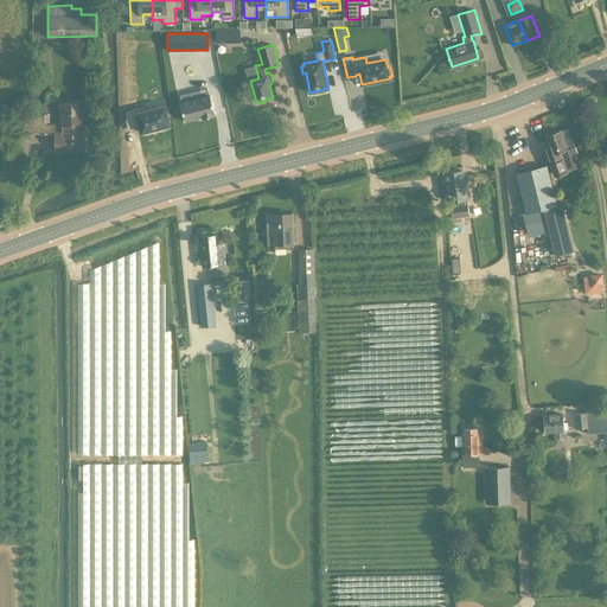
[(205,88),(178,96),(184,122),(213,114),(209,95),(208,95),(205,88)]
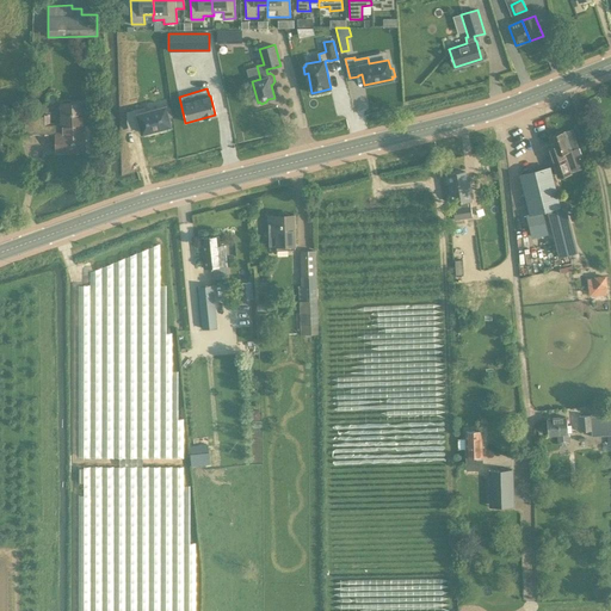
[(31,112),(19,112),(19,136),(31,135),(55,135),(55,153),(85,153),(84,103),(60,104),(61,123),(57,123),(57,122),(50,123),(50,115),(31,116),(31,112)]
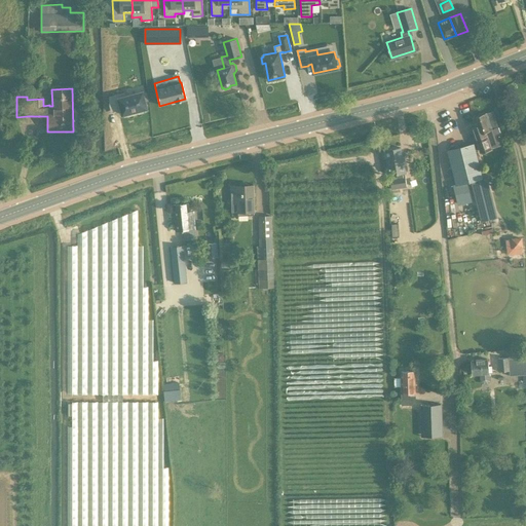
[(124,92),(110,97),(110,106),(111,111),(118,110),(117,107),(120,106),(122,114),(147,108),(145,101),(147,100),(146,92),(143,94),(143,92),(125,97),(124,92)]
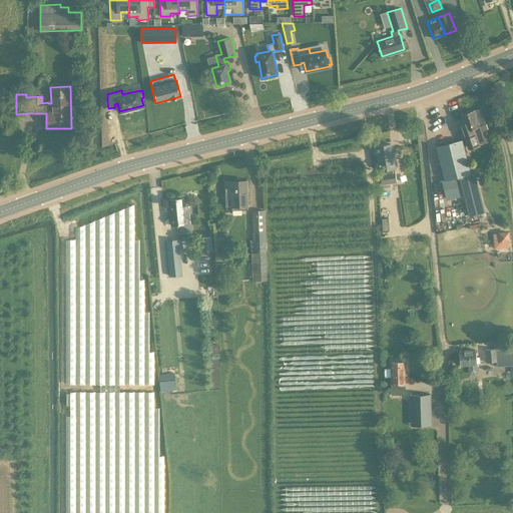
[(468,148),(479,145),(476,137),(487,133),(485,124),(480,109),(474,111),(474,110),(460,115),(463,123),(460,124),(468,148)]
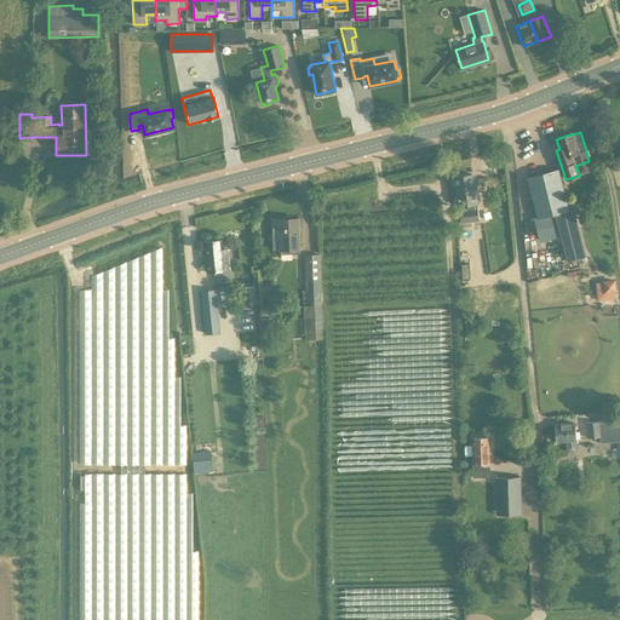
[(538,234),(552,230),(549,214),(567,210),(557,171),(528,178),(538,218),(534,218),(537,229),(538,234)]
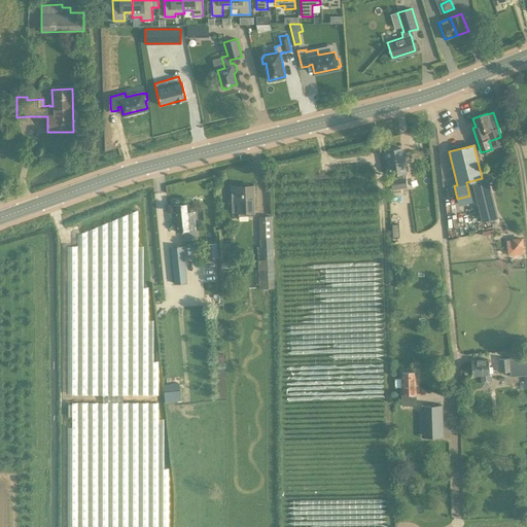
[(400,148),(387,150),(393,197),(402,196),(403,200),(409,200),(406,177),(411,177),(408,153),(401,154),(400,148)]
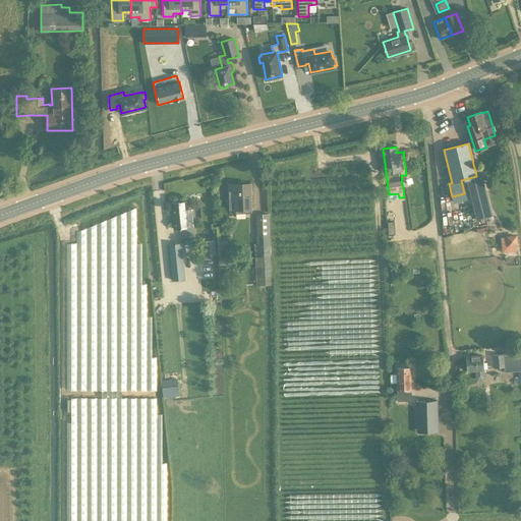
[(490,216),(481,176),(466,180),(476,219),(490,216)]
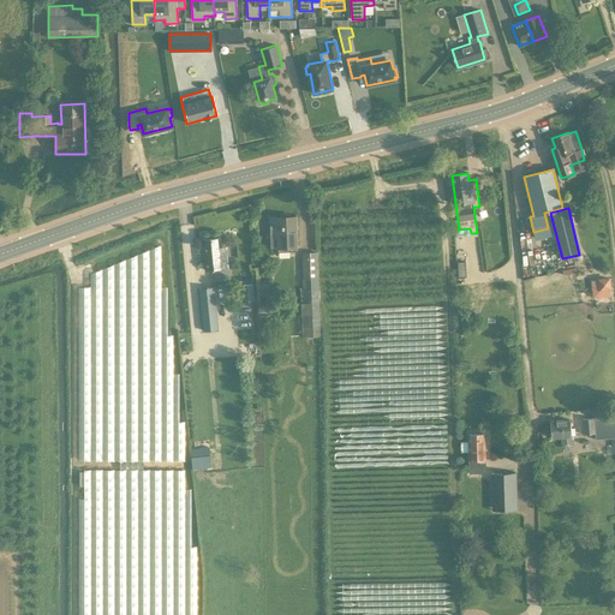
[(296,218),(269,219),(270,248),(279,248),(279,252),(297,251),(296,218)]
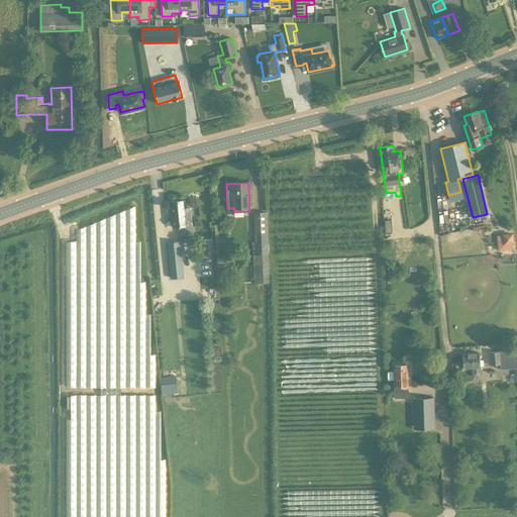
[(192,225),(190,208),(186,208),(185,200),(170,201),(172,227),(192,225)]
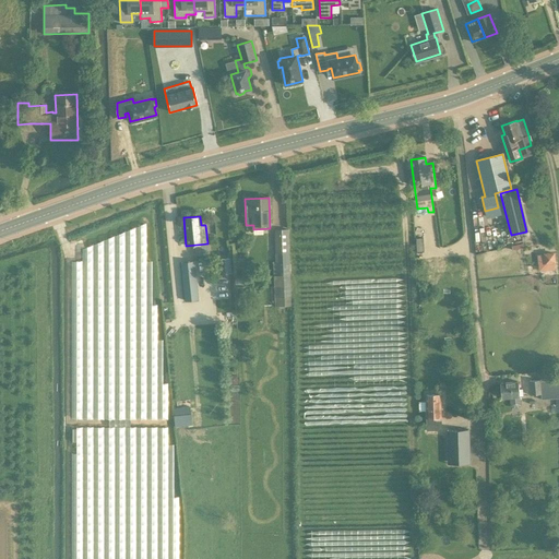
[(554,252),(537,254),(539,271),(556,270),(554,252)]
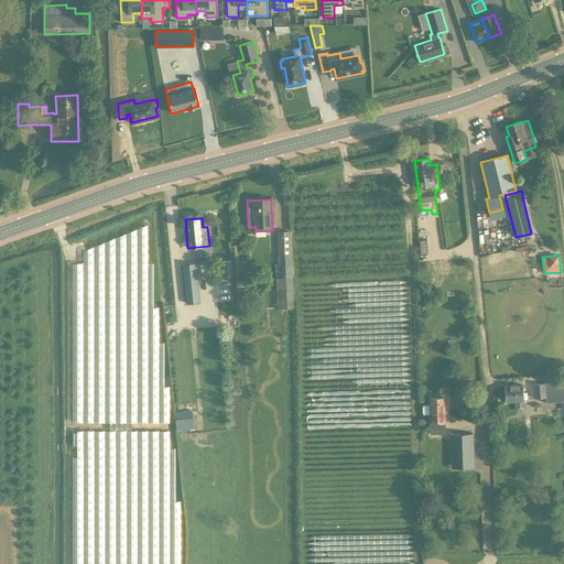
[(219,261),(220,278),(234,277),(232,260),(219,261)]
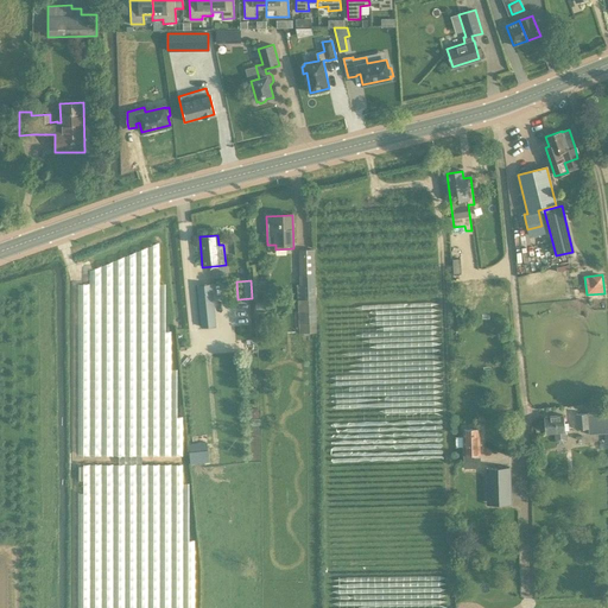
[(200,327),(216,324),(211,284),(196,286),(200,327)]
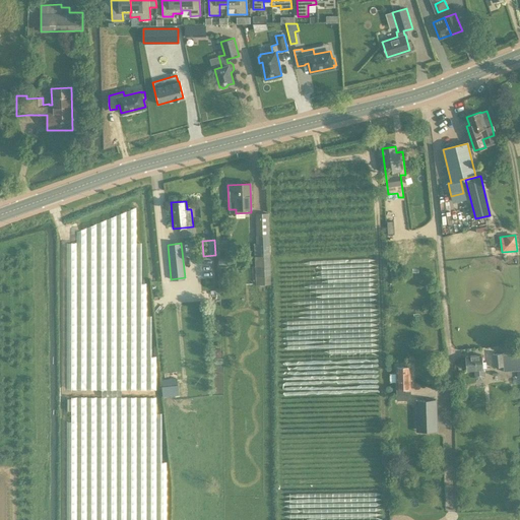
[(174,312),(164,312),(165,328),(174,328),(174,312)]
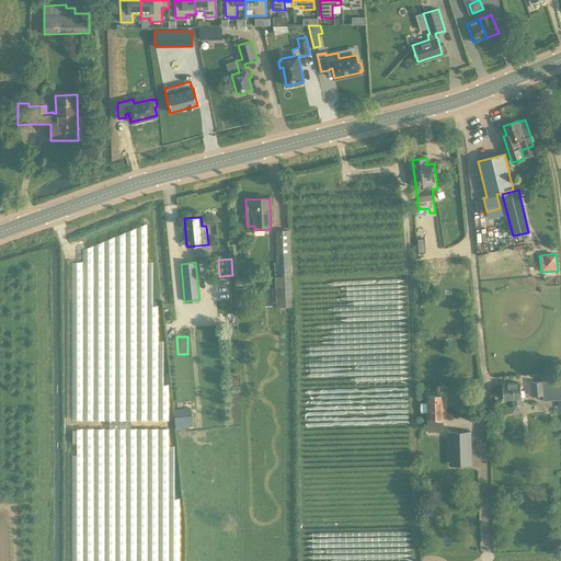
[(560,373),(541,375),(541,381),(530,381),(531,397),(542,396),(542,401),(560,400),(560,373)]
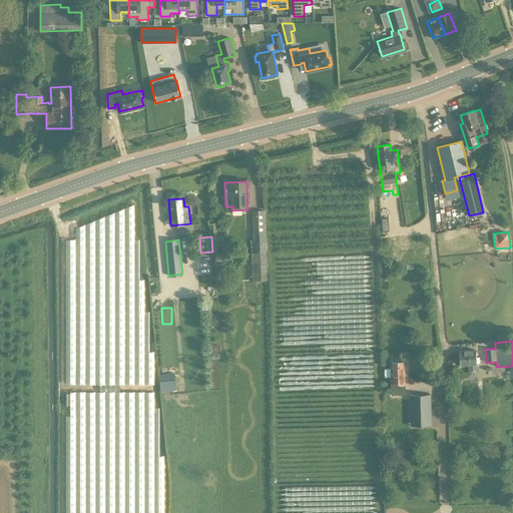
[(217,353),(217,345),(212,345),(209,348),(210,353),(217,353)]
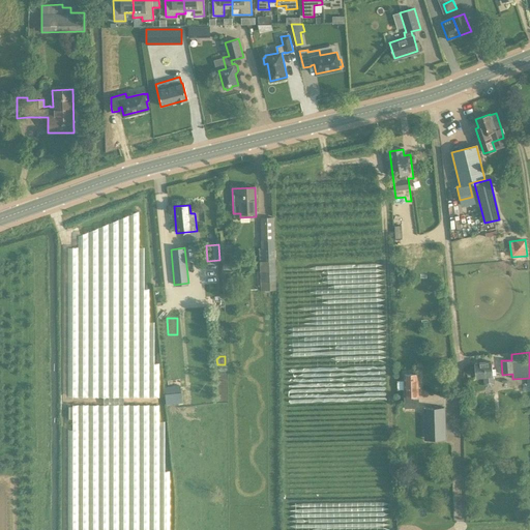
[(496,369),(492,370),(491,362),(474,363),(475,378),(484,377),(484,385),(487,386),(492,386),(494,384),(493,377),(492,377),(492,375),(496,375),(496,369)]
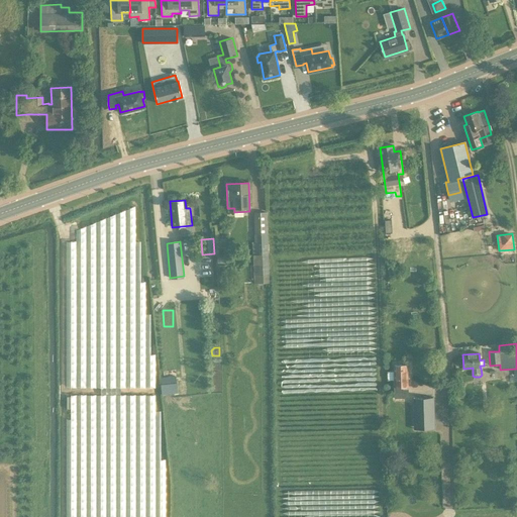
[(400,377),(393,377),(394,391),(415,390),(416,399),(420,399),(419,390),(421,390),(420,376),(414,376),(414,369),(399,369),(400,377)]
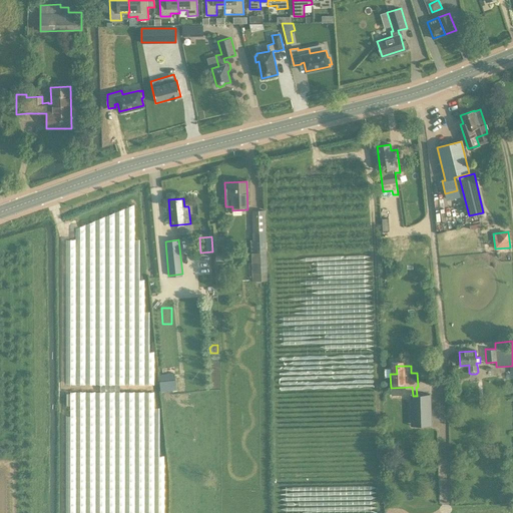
[(411,395),(410,395),(411,416),(412,416),(423,415),(423,425),(430,425),(430,426),(431,426),(430,394),(429,394),(429,395),(417,396),(413,396),(411,396),(411,395)]
